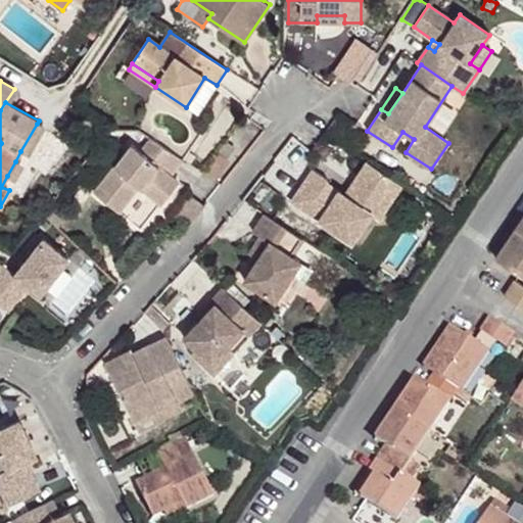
[(45,128),(37,124),(20,151),(29,155),(45,128)]
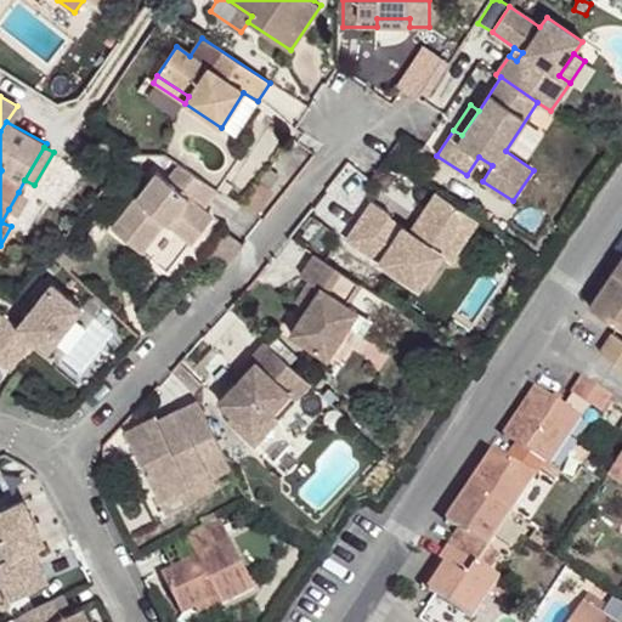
[(203,208),(216,191),(179,165),(167,179),(156,171),(111,227),(133,246),(145,231),(152,237),(164,221),(191,242),(211,215),(203,208)]
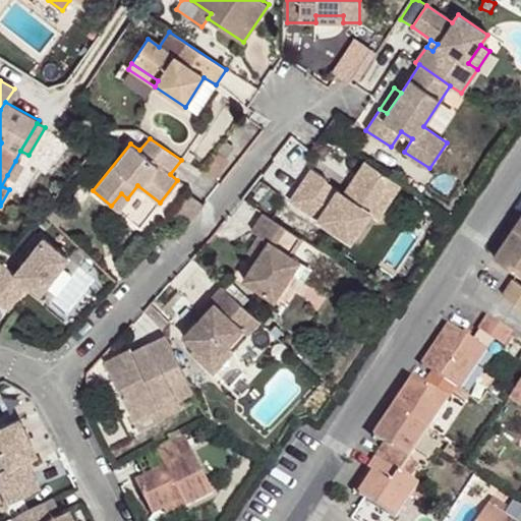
[(23,165),(15,161),(7,175),(15,179),(23,165)]
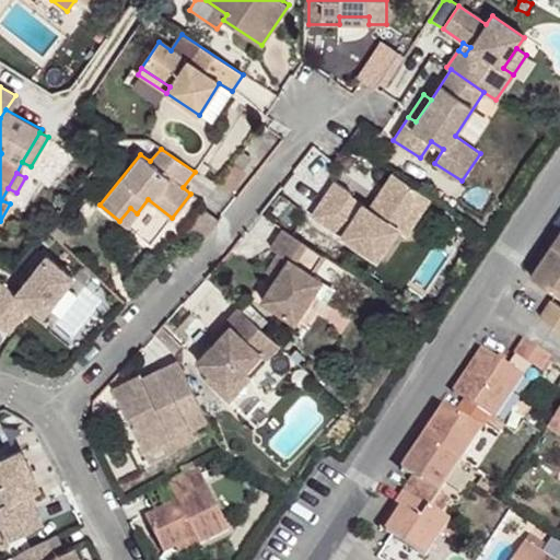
[(393,174),(369,209),(375,213),(399,177),(393,174)]
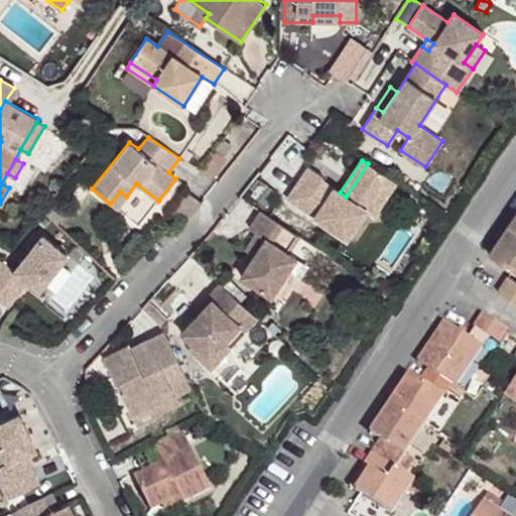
[(366,211),(389,177),(368,163),(346,197),(340,192),(334,188),(325,203),(312,195),(324,177),(309,167),(288,199),(348,239),(366,211)]
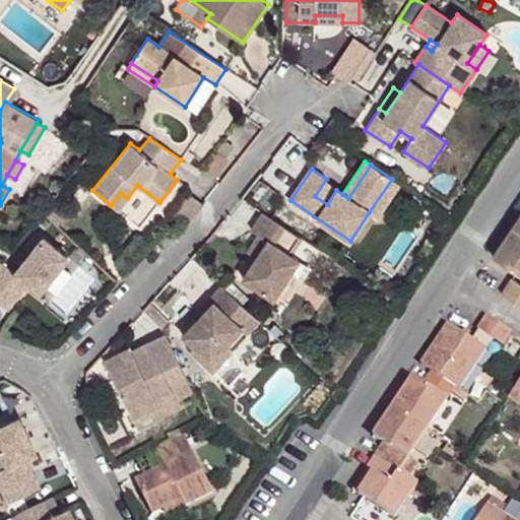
[(378,218),(400,185),(392,179),(369,212),(378,218)]
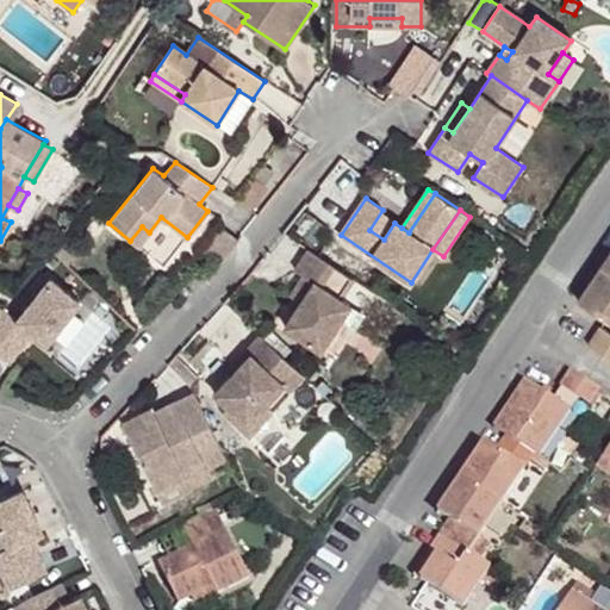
[(142,226),(130,241),(137,246),(149,232),(142,226)]
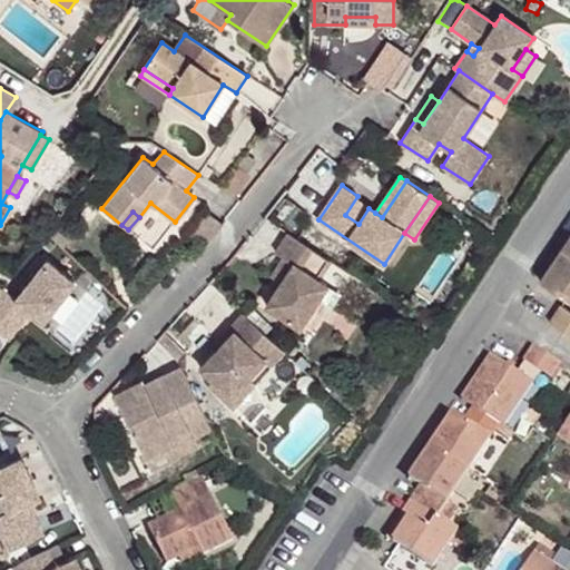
[(205,248),(224,225),(207,213),(189,235),(205,248)]
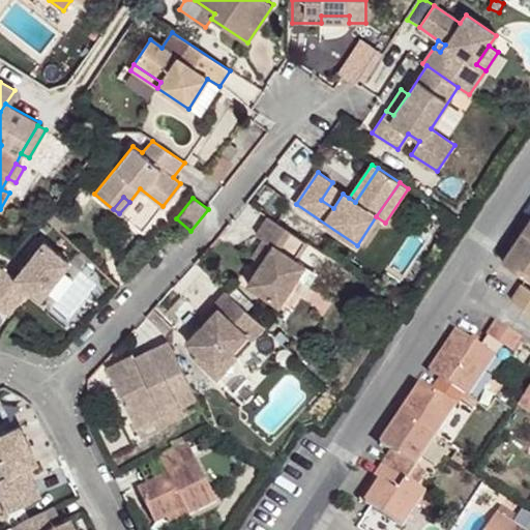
[(49,209),(42,216),(57,231),(64,224),(49,209)]
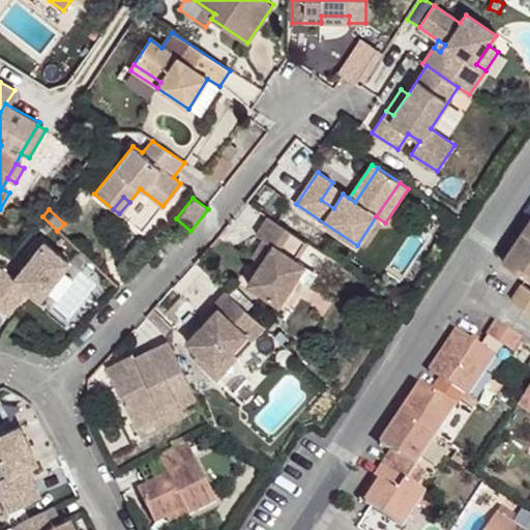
[(307,243),(268,216),(256,235),(265,240),(272,245),(261,262),(247,284),(278,304),(304,265),(296,260),(307,243)]
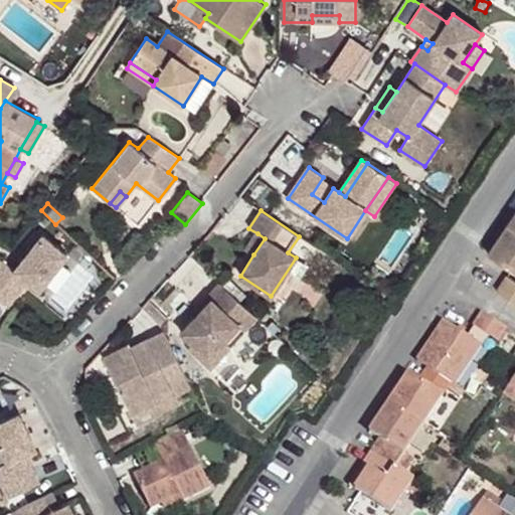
[(514,212),(488,253),(514,272),(514,212)]
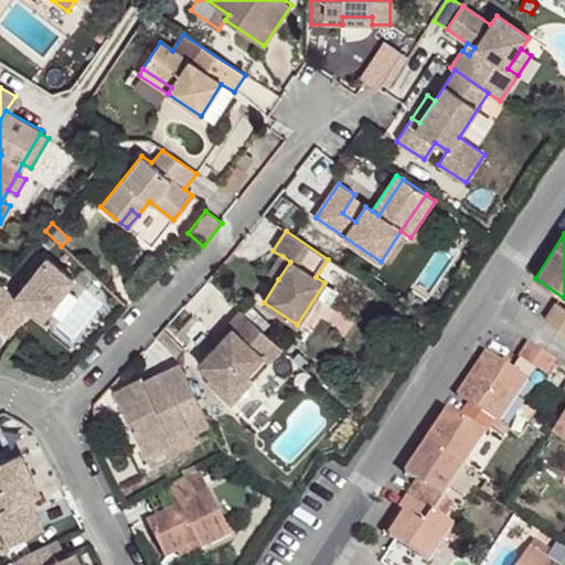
[(290,262),(283,256),(270,275),(278,279),(290,262)]
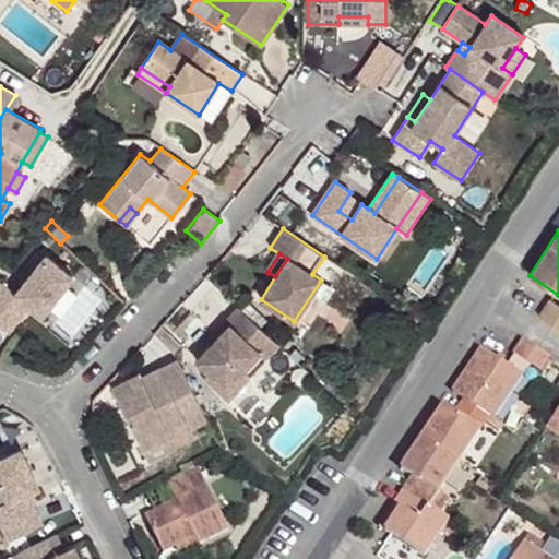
[(2,283),(0,285),(0,324),(8,332),(30,305),(42,314),(72,275),(46,254),(15,294),(2,283)]
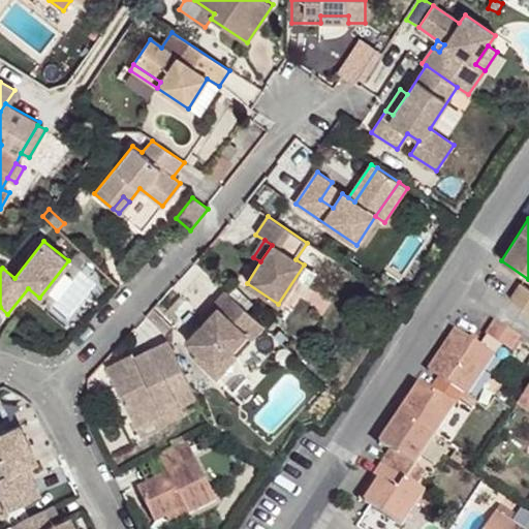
[(509,300),(528,312),(528,289),(521,284),(509,300)]
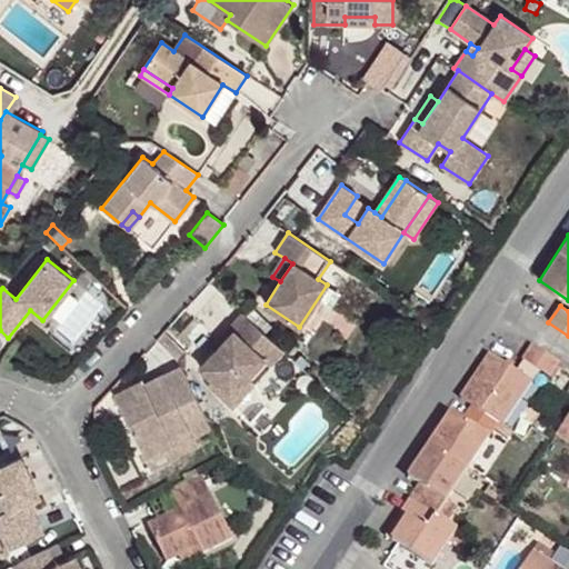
[(282,350),(242,313),(229,328),(232,331),(215,351),(200,368),(212,379),(208,383),(227,400),(248,377),(253,382),(282,350)]
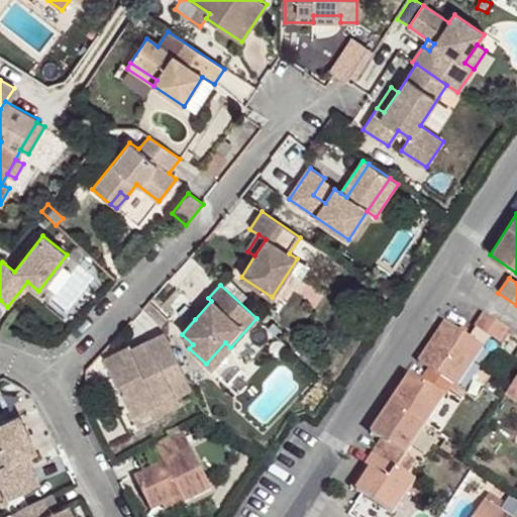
[(211,301),(208,298),(192,316),(195,319),(211,301)]
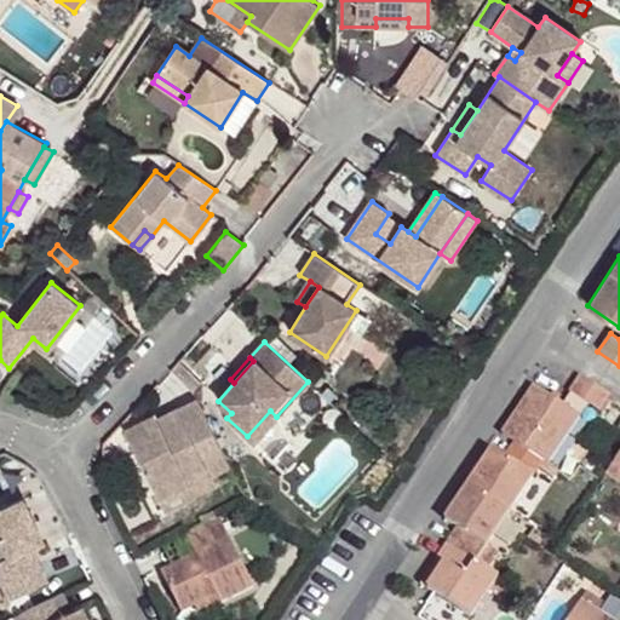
[(181,365),(173,372),(193,392),(201,385),(181,365)]
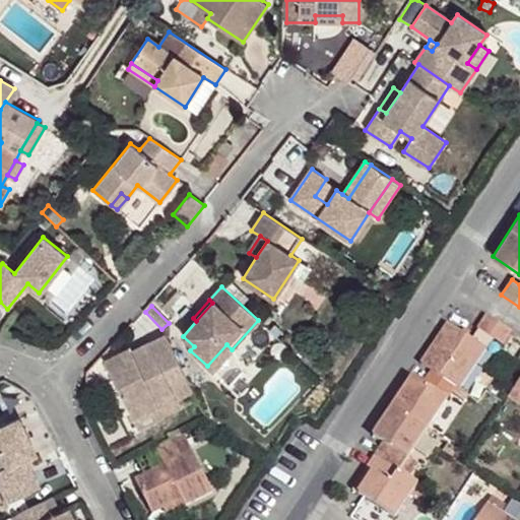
[(512,331),(486,315),(477,329),(493,339),(502,345),(512,331)]
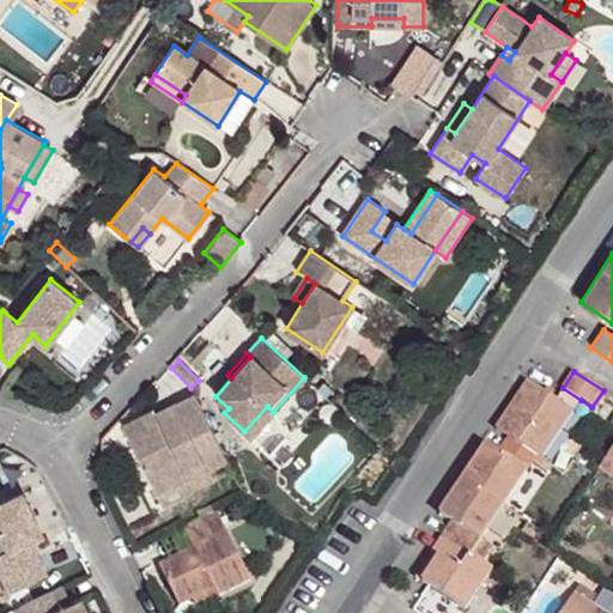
[(486,444),(439,514),(451,522),(431,553),(437,558),(422,582),(465,611),(483,584),(491,571),(481,564),(492,548),(480,540),(536,455),(541,459),(574,412),(554,400),(527,382),(496,430),(509,438),(498,453),(486,444)]
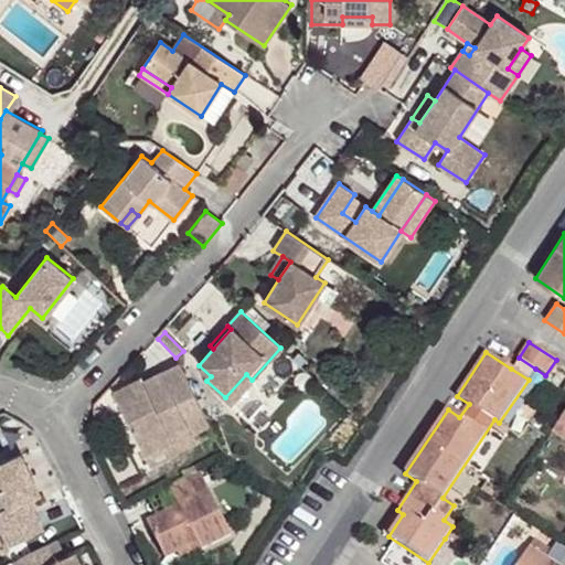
[(535,369),(519,358),(511,369),(529,380),(535,369)]
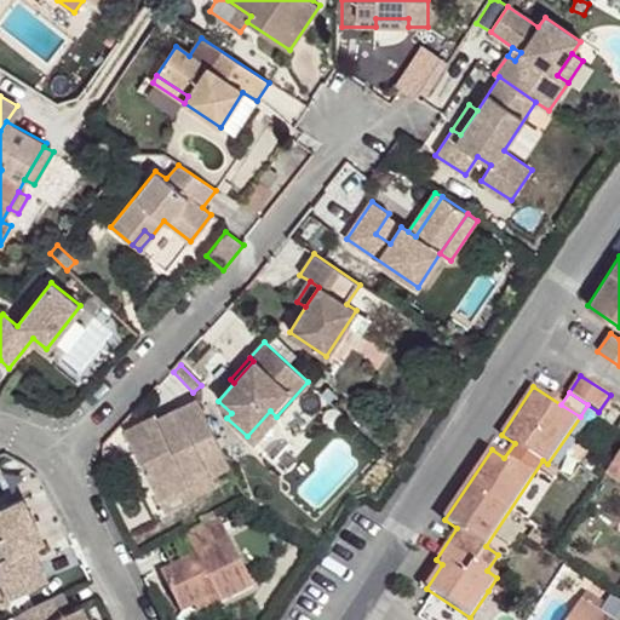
[(211,472),(229,464),(196,400),(178,408),(181,414),(149,430),(144,420),(125,430),(159,499),(211,472)]
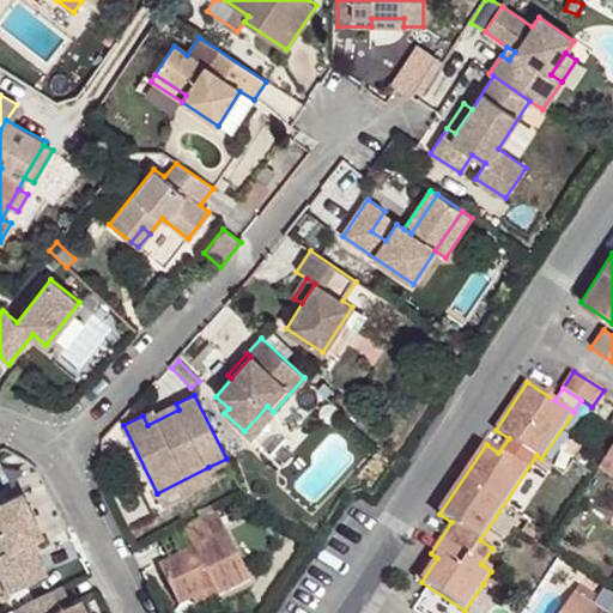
[(178,410),(176,404),(155,414),(153,411),(143,416),(147,425),(178,410)]
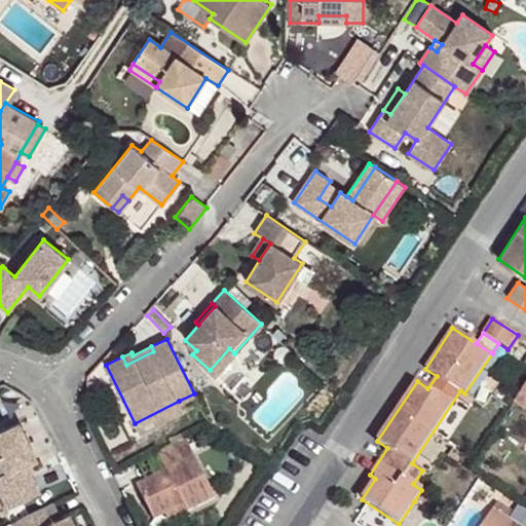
[(229,348),(210,370),(215,375),(234,353),(229,348)]
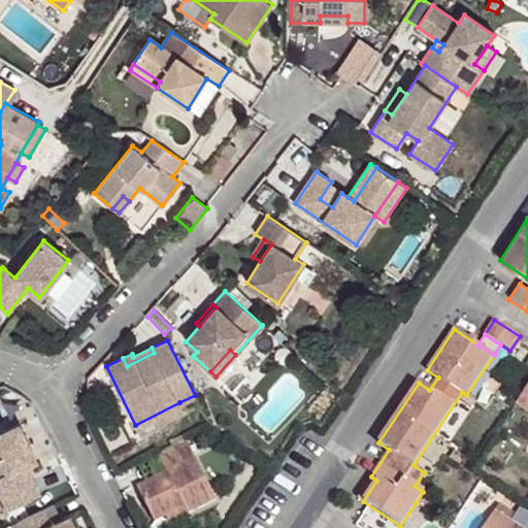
[(527,386),(516,405),(527,413),(527,386)]
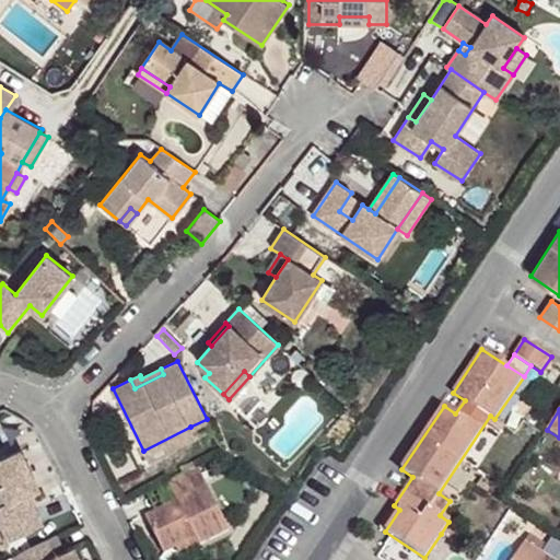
[(190,427),(143,451),(149,461),(196,436),(190,427)]
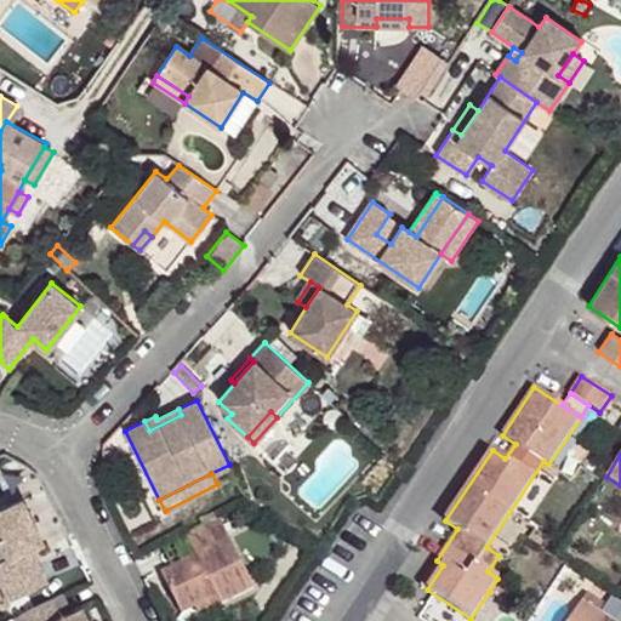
[(23,499),(0,510),(0,537),(10,558),(0,562),(0,573),(12,598),(47,581),(30,547),(44,541),(23,499)]
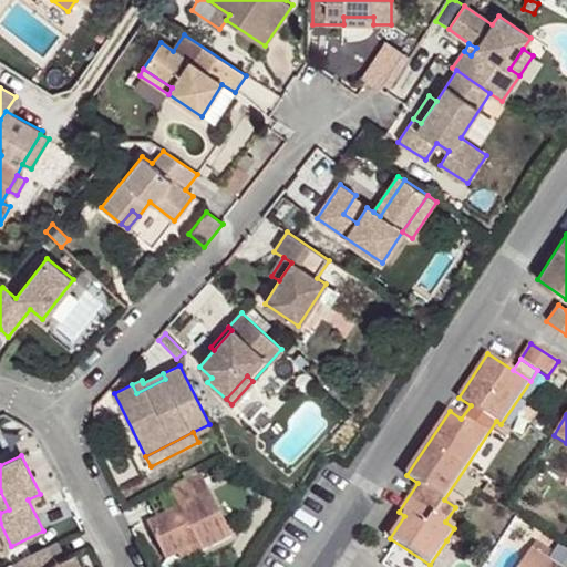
[(203,552),(232,537),(200,474),(172,487),(181,507),(147,524),(166,560),(178,554),(199,544),(203,552)]
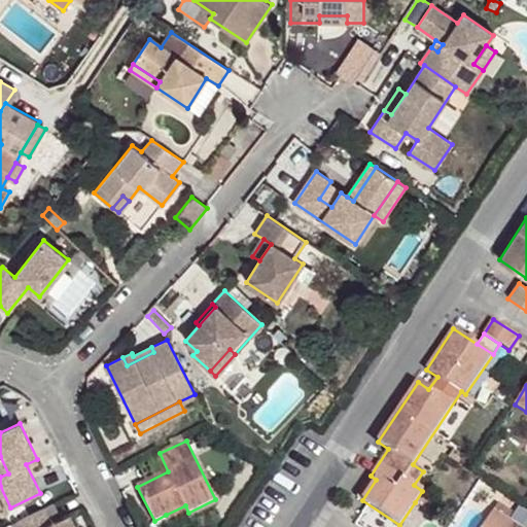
[(357,496),(362,500),(376,480),(371,476),(357,496)]
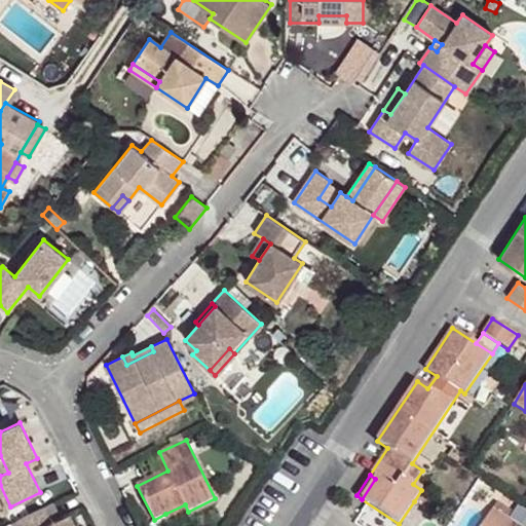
[(433,497),(421,490),(414,501),(424,509),(433,497)]
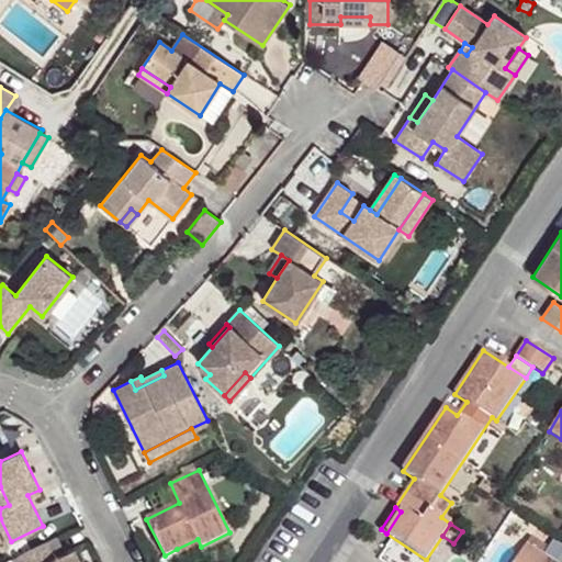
[(65,552),(57,537),(12,560),(13,561),(81,561),(75,547),(65,552)]
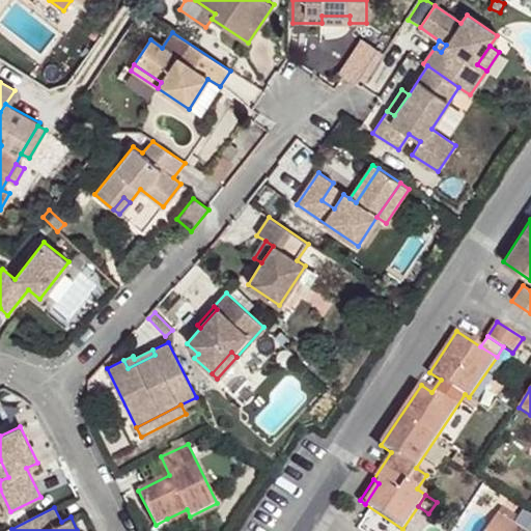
[(187,509),(167,519),(171,526),(190,516),(187,509)]
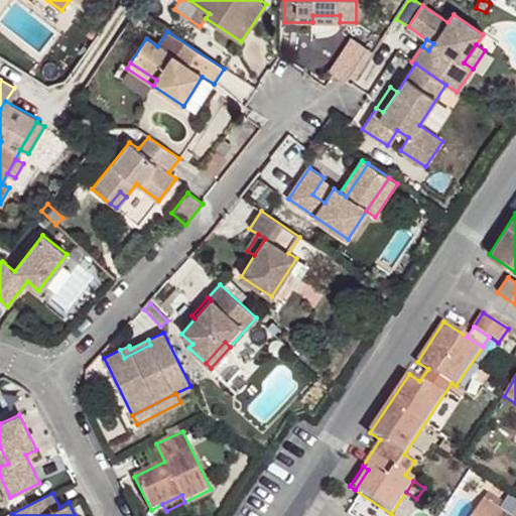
[(506,515),(484,501),(474,515),(506,515)]
